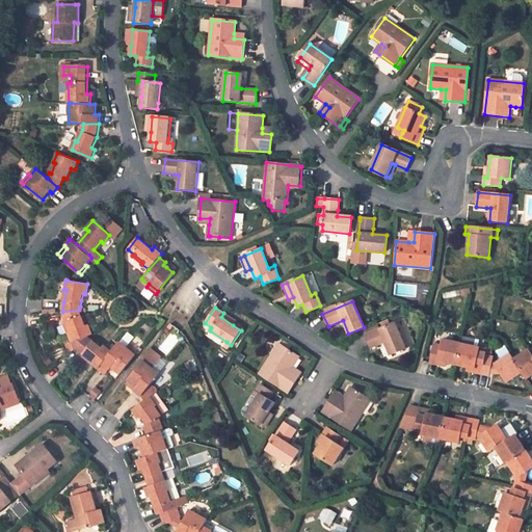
[(92,334),(88,325),(84,326),(79,313),(79,310),(62,312),(65,320),(70,331),(68,334),(72,343),(73,342),(86,336),(92,334)]
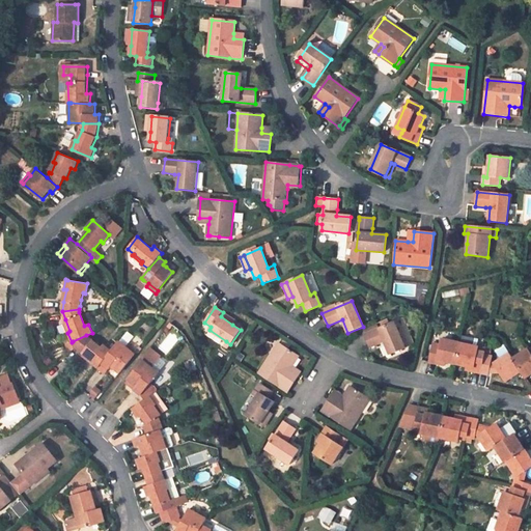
[(232,325),(235,319),(223,312),(221,316),(232,325)]
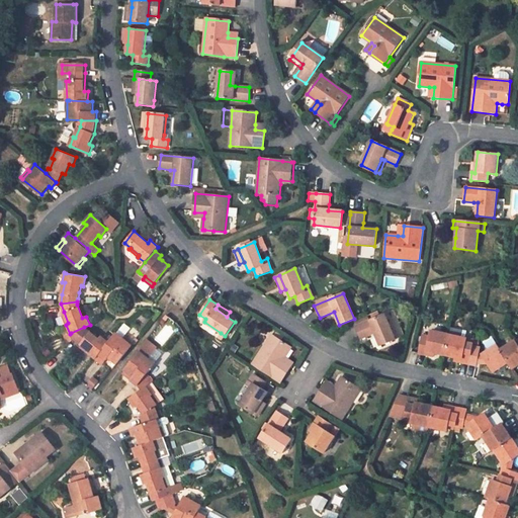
[(396,339),(385,315),(355,326),(360,338),(369,334),(374,333),(380,345),(396,339)]
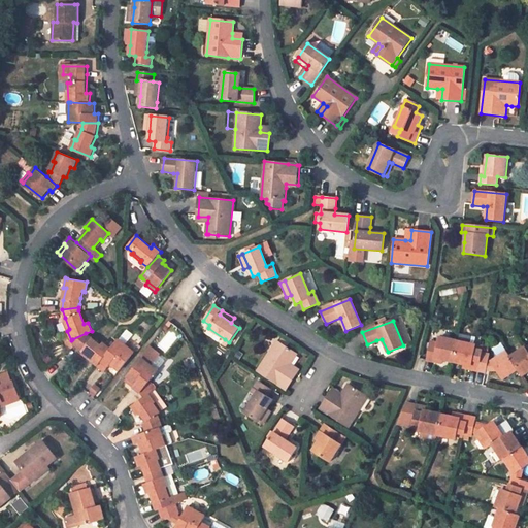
[(127,329),(119,339),(125,344),(127,342),(133,334),(127,329)]
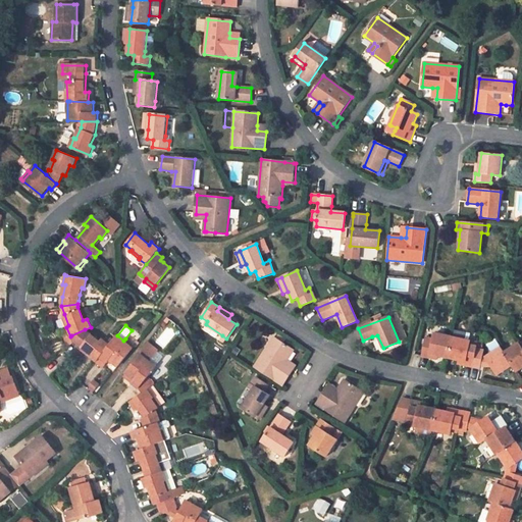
[(101,337),(99,342),(85,329),(71,335),(74,341),(81,347),(81,346),(90,353),(88,355),(96,361),(100,357),(109,345),(101,337)]
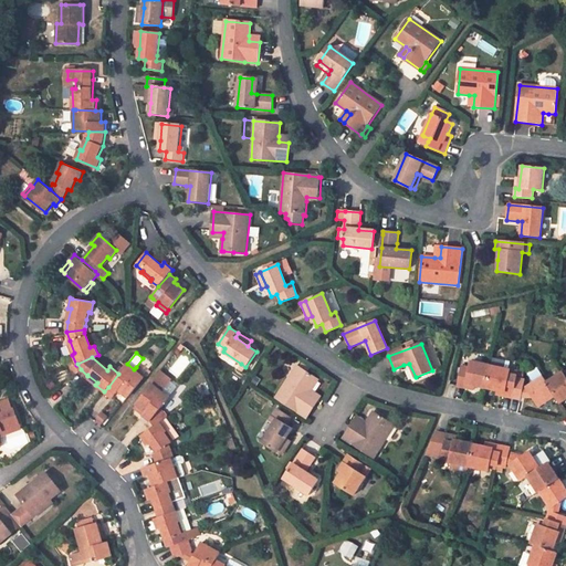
[(490,366),(472,360),(467,384),(474,385),(485,388),(490,366)]
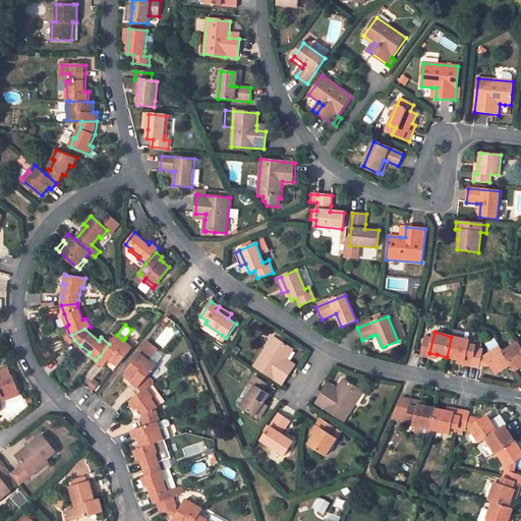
[(123,340),(117,335),(109,344),(100,356),(106,361),(109,358),(117,365),(132,347),(133,345),(132,344),(125,338),(123,340)]
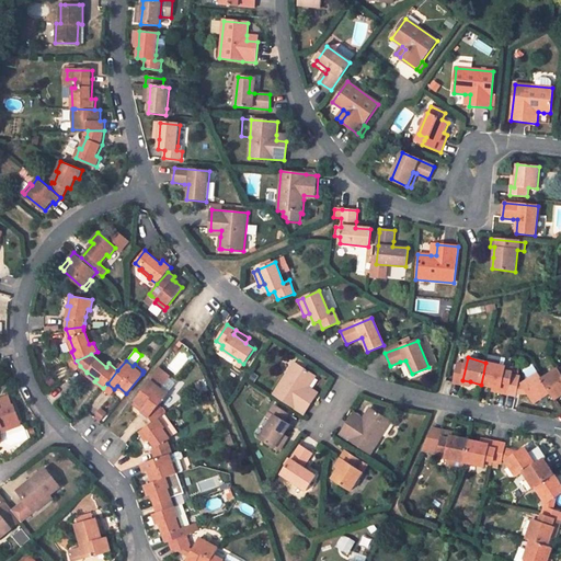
[(400,362),(407,376),(412,374),(405,361),(400,362)]
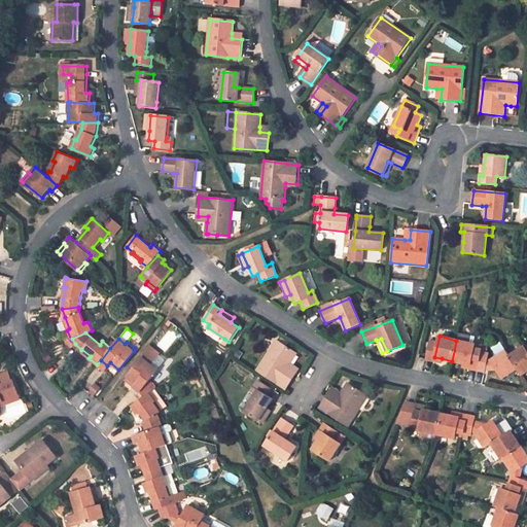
[(295,353),(276,340),(256,370),(285,389),(295,374),(287,367),(289,363),(295,353)]
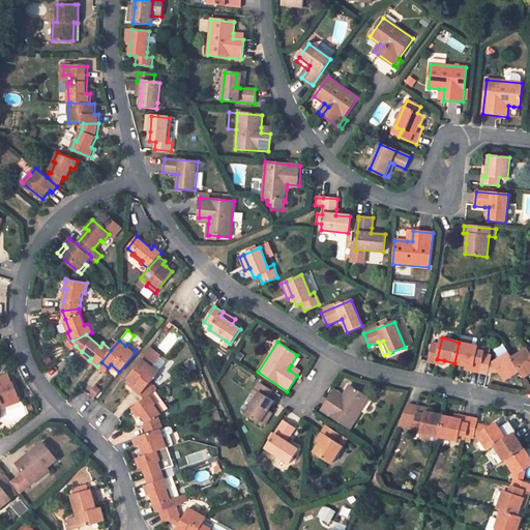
[(440,345),(433,343),(429,361),(436,362),(437,359),(440,345)]
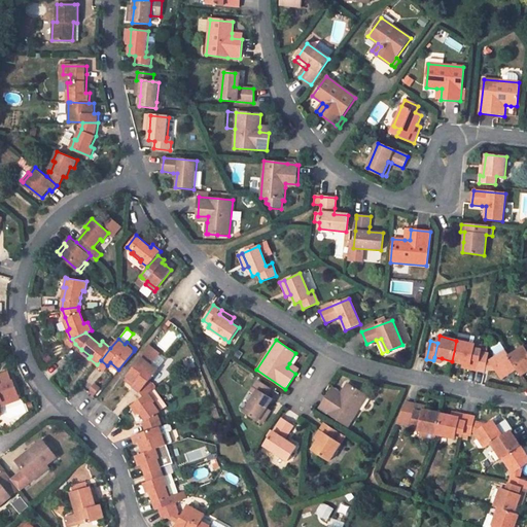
[(475,345),(456,341),(452,361),(462,363),(469,365),(468,370),(475,372),(480,352),(481,347),(475,346),(475,345)]
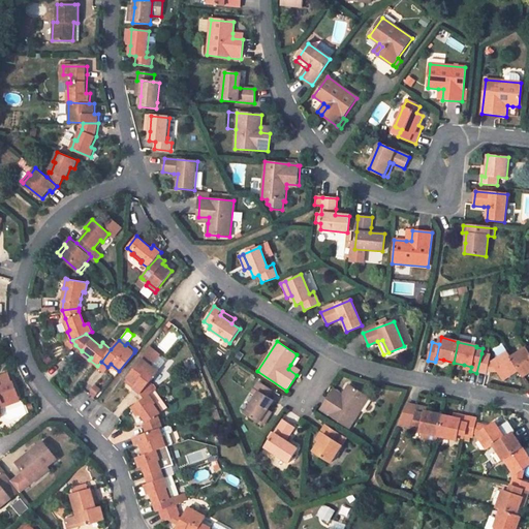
[(497,359),(492,362),(498,372),(503,380),(518,370),(510,358),(506,352),(501,344),(492,350),(497,359)]
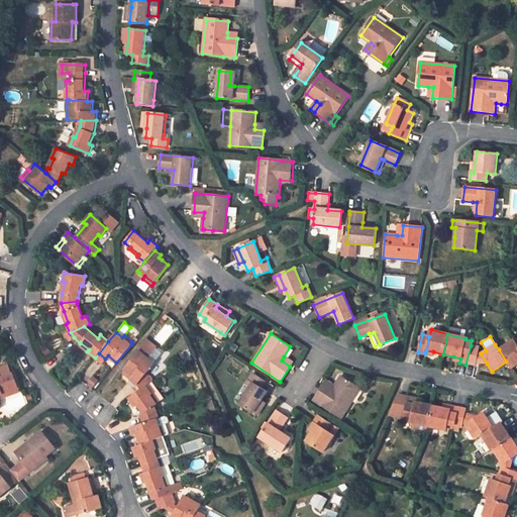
[(514,339),(507,344),(499,349),(506,362),(511,369),(516,365),(516,344),(515,341),(514,339)]
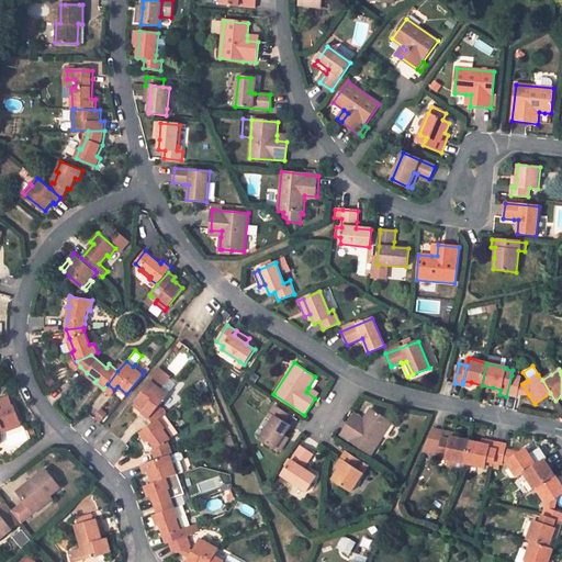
[(148,417),(167,394),(160,389),(169,378),(157,370),(152,378),(153,379),(150,381),(135,401),(144,408),(142,412),(148,417)]
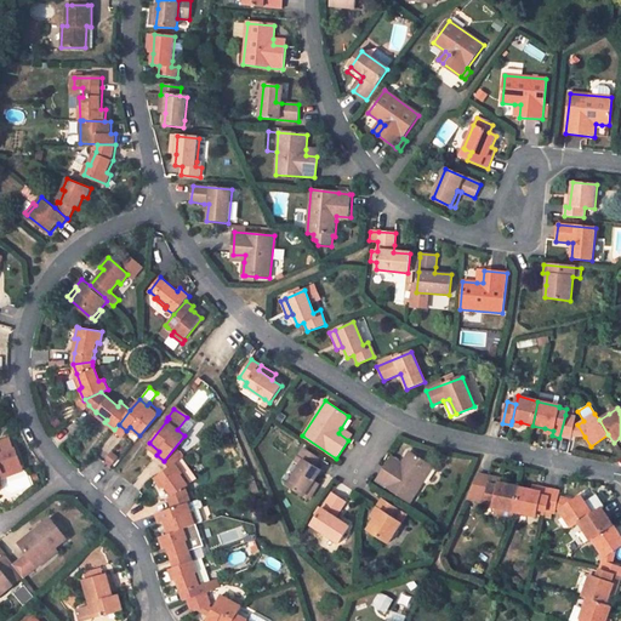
[(96,412),(95,414),(104,422),(107,420),(96,411),(96,412)]
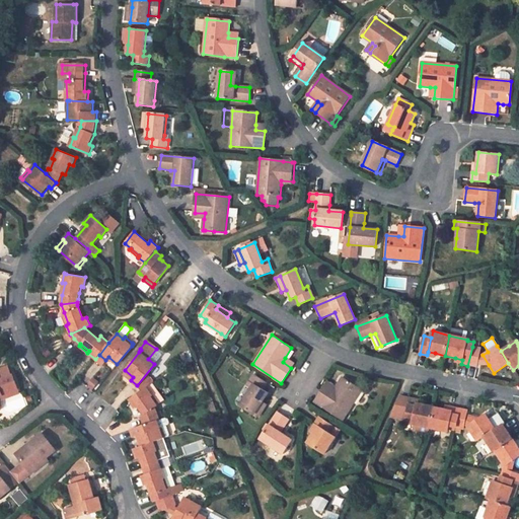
[(99,355),(95,359),(102,364),(105,360),(99,355)]
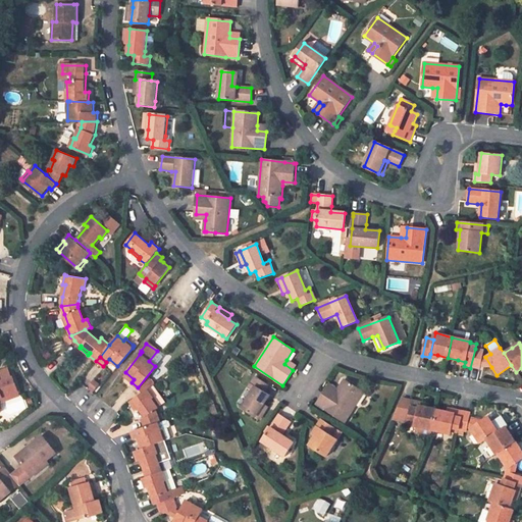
[(491,367),(485,357),(481,357),(479,367),(491,367)]
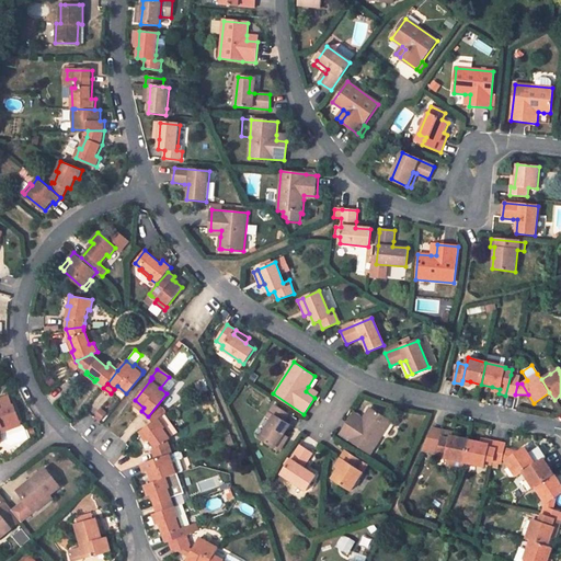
[(315,398),(318,392),(308,387),(306,391),(315,398)]
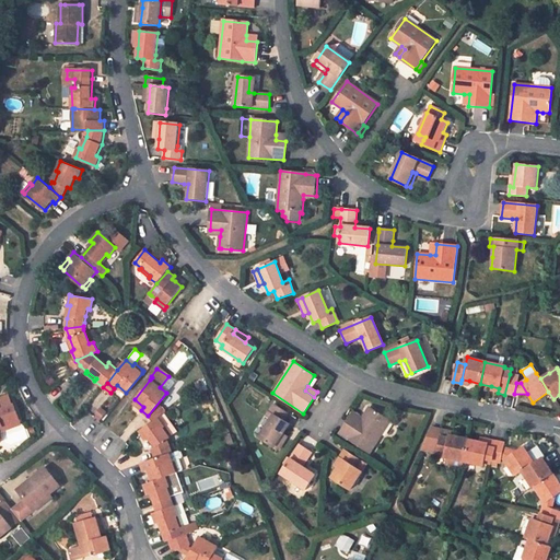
[(0,431),(20,423),(13,404),(12,404),(9,395),(0,398),(0,440),(1,440),(0,436),(0,431)]
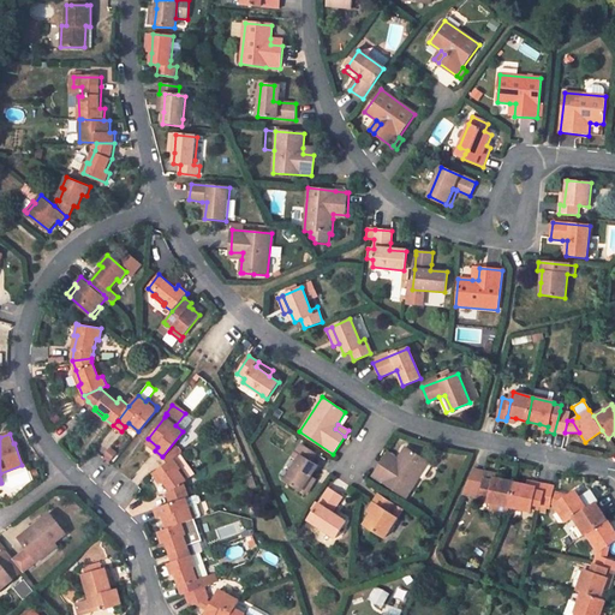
[(300,443),(292,457),(297,460),(285,481),(302,491),(312,476),(318,466),(312,463),(317,454),(300,443)]
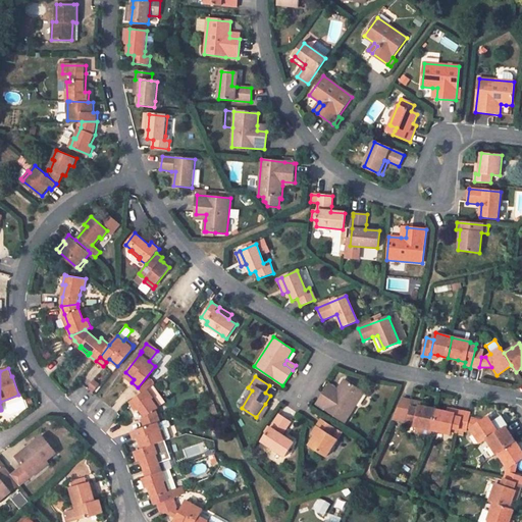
[(363,393),(344,379),(340,385),(337,388),(329,383),(316,404),(317,405),(324,409),(344,422),(363,393)]
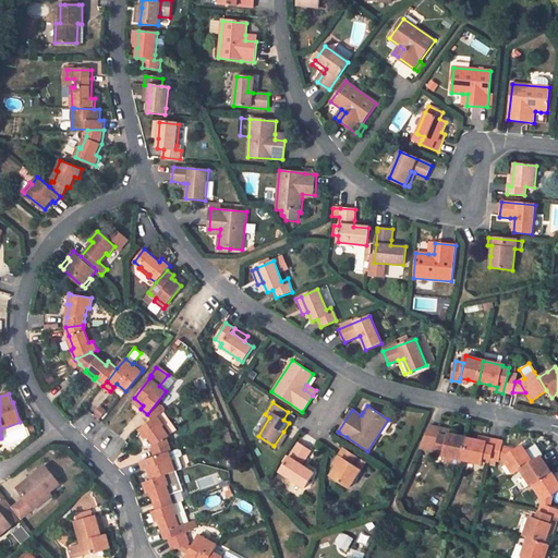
[(363,412),(354,405),(352,410),(361,415),(363,412)]
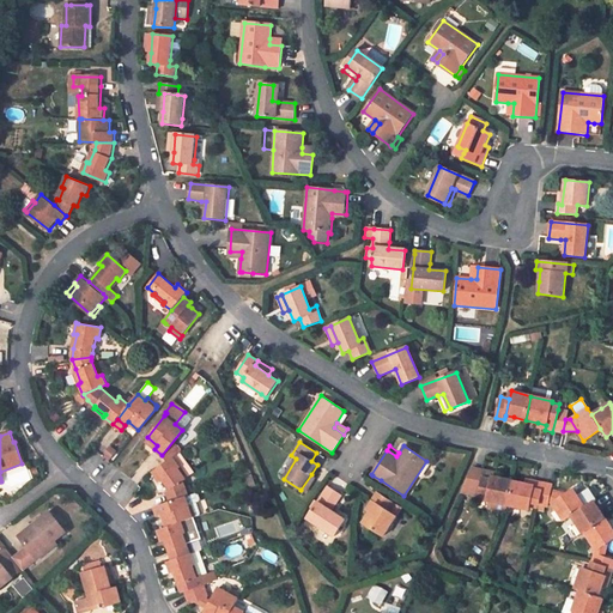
[(174,457),(153,472),(158,481),(162,479),(169,490),(183,481),(187,478),(192,474),(192,471),(181,456),(177,455),(174,457)]
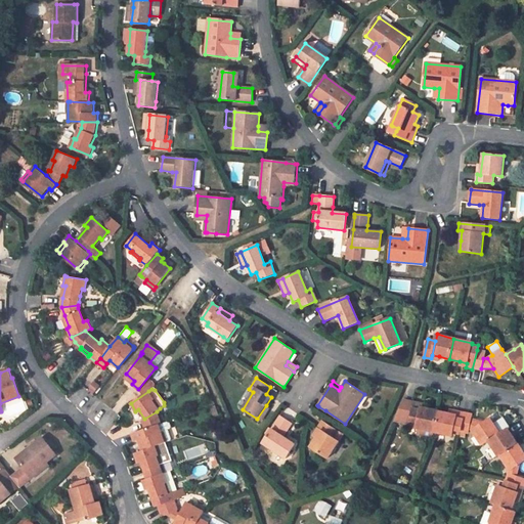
[(417,422),(416,428),(419,429),(434,432),(438,410),(428,408),(420,407),(421,402),(413,401),(409,421),(417,422)]
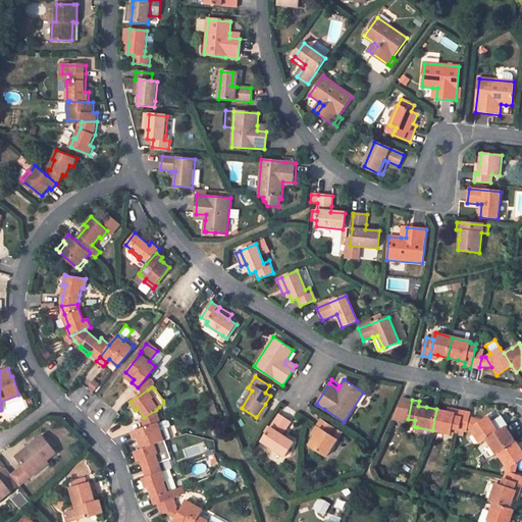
[(256,417),(260,419),(268,407),(265,404),(256,417)]
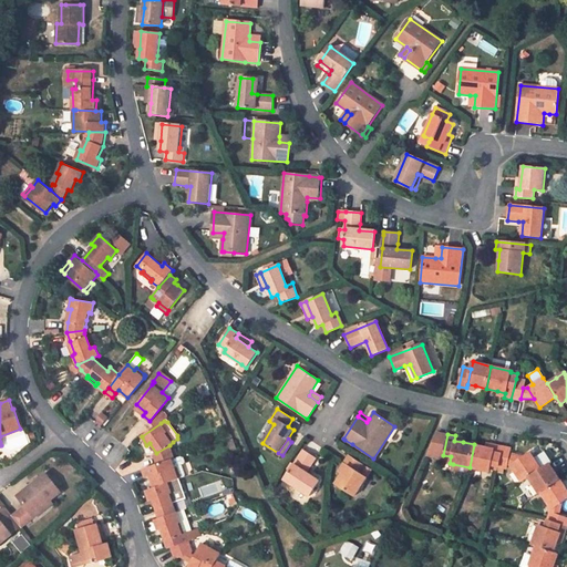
[(490,472),(492,465),(497,467),(502,446),(494,444),(494,449),(485,447),(474,444),(470,467),(490,472)]
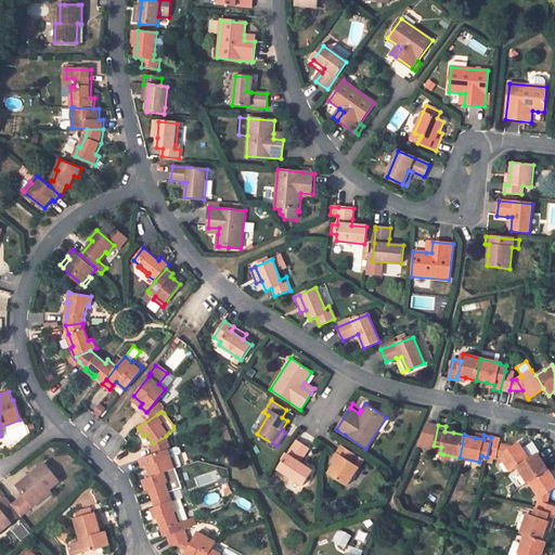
[(153,443),(150,446),(153,454),(170,449),(166,436),(153,443)]
